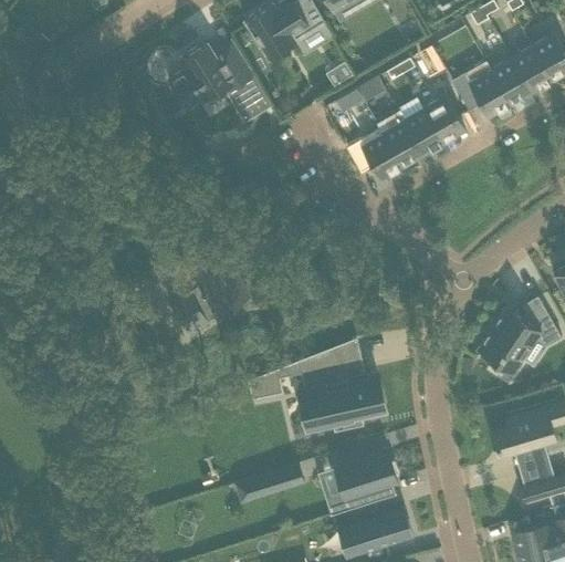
[(323,19),(311,0),(303,0),(294,6),(290,0),(289,0),(275,9),(275,8),(268,12),(265,10),(246,22),(269,60),(311,32),(309,28),(323,19)]
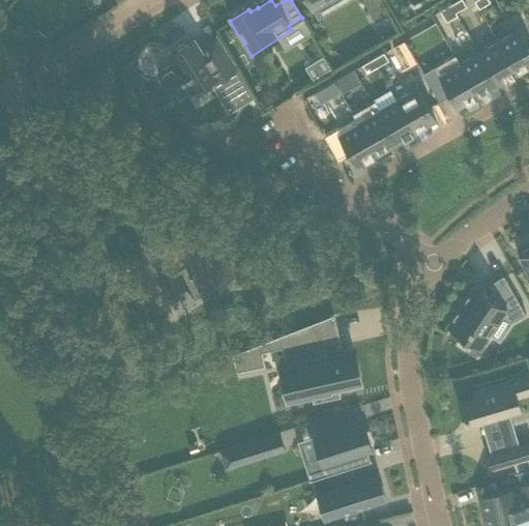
[(305,0),(312,10),(328,0),(305,0)]
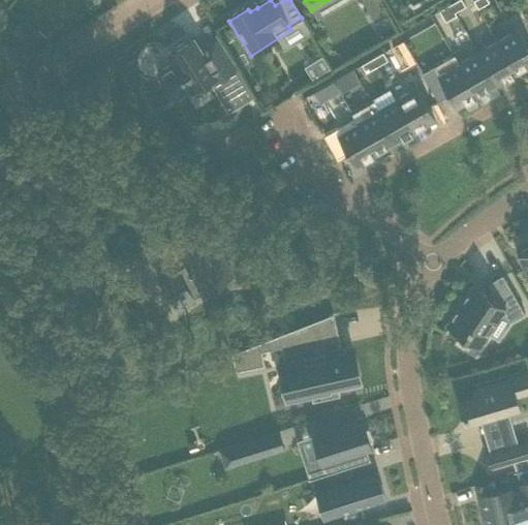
[(478,11),(490,5),(486,0),(479,0),(474,4),(478,11)]
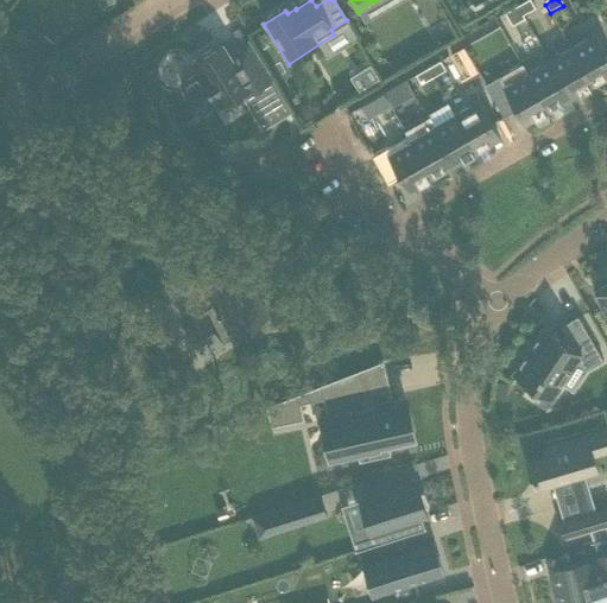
[(536,11),(531,1),(518,8),(523,18),(536,11)]
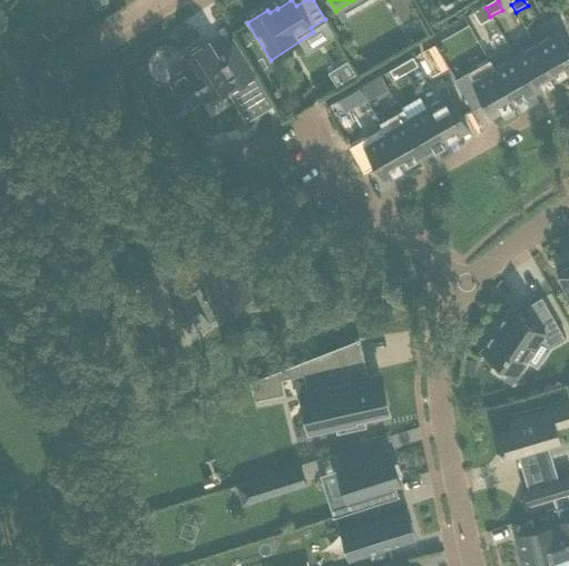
[(492,20),(490,17),(486,8),(474,15),(481,27),(492,20)]
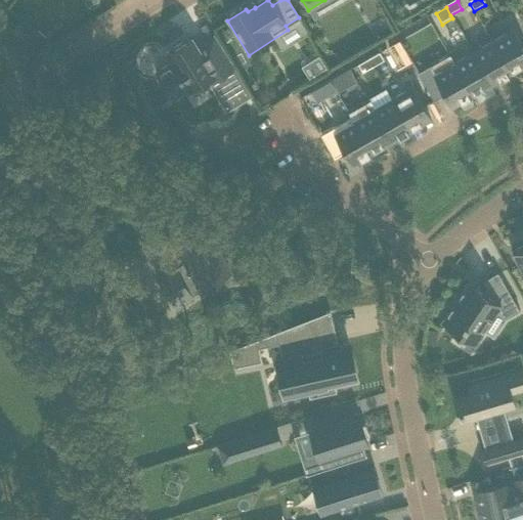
[(522,50),(513,34),(493,45),(512,77),(522,71),(522,50)]
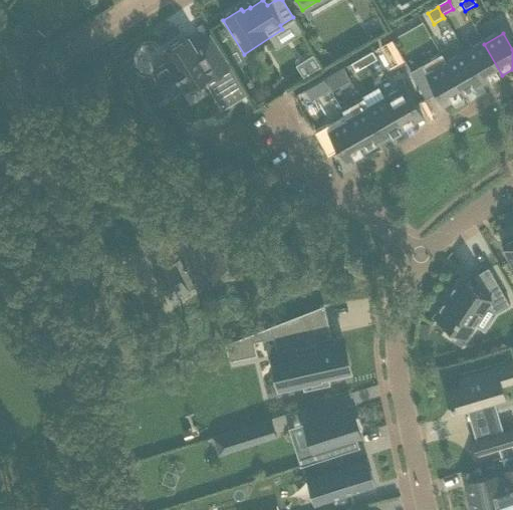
[(169,63),(154,73),(167,94),(171,100),(186,90),(204,79),(222,108),(236,100),(237,101),(246,95),(210,37),(195,47),(192,42),(189,38),(182,42),(163,54),(169,63)]
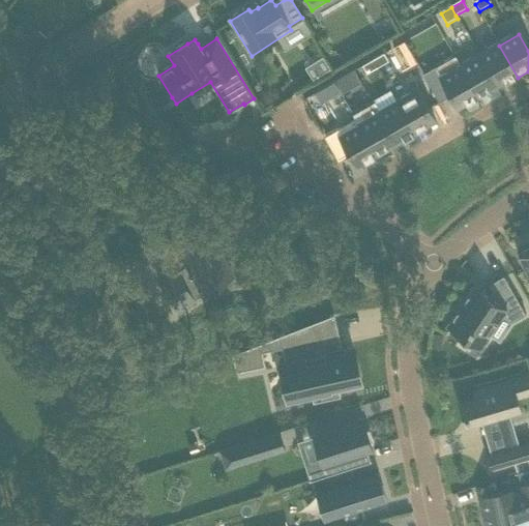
[(405,44),(393,51),(399,59),(410,53),(405,44)]
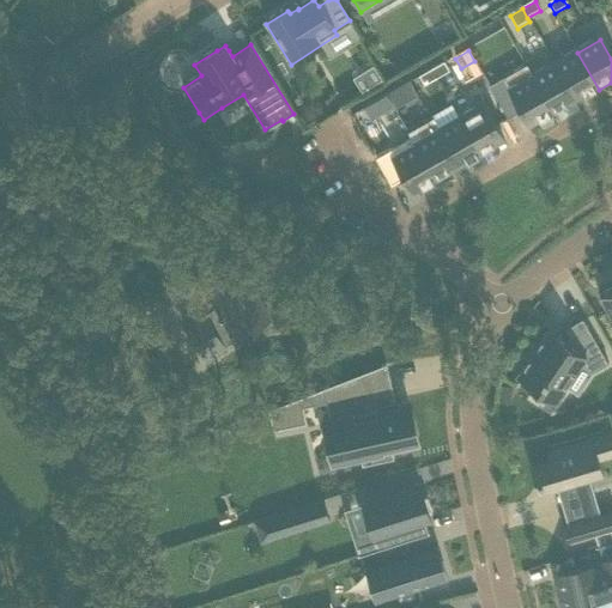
[(599,90),(577,53),(555,66),(576,103),(599,90)]
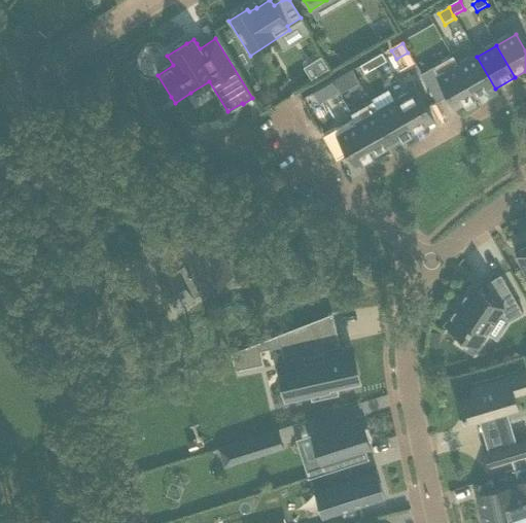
[(376,70),(387,63),(382,56),(372,62),(376,70)]
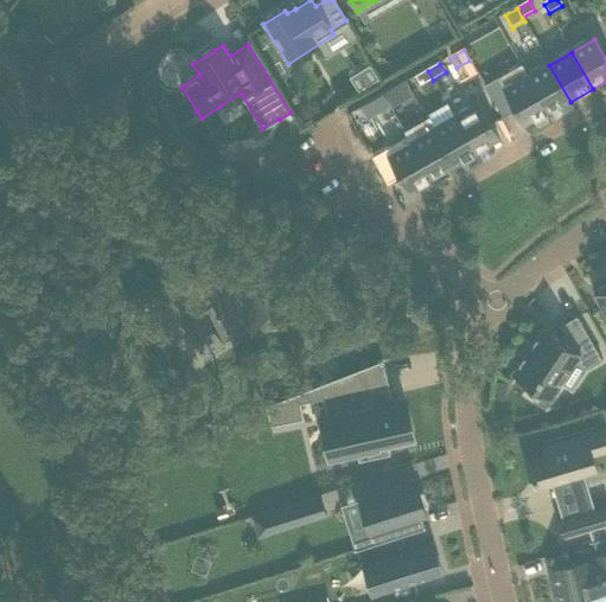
[(571,102),(549,65),(528,77),(527,77),(548,115),(571,102)]
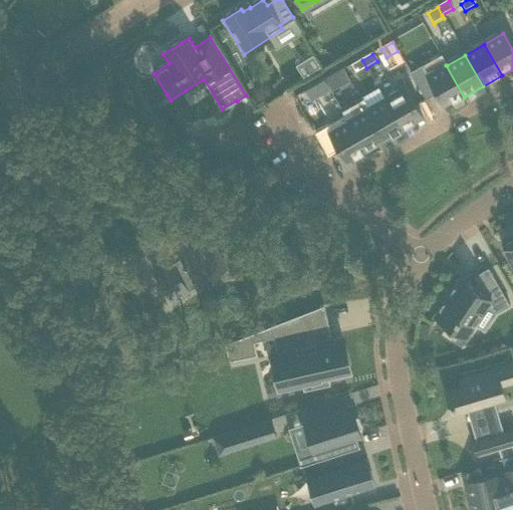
[(464,97),(446,65),(447,65),(442,56),(422,68),(411,74),(427,101),(438,95),(445,108),(464,97)]
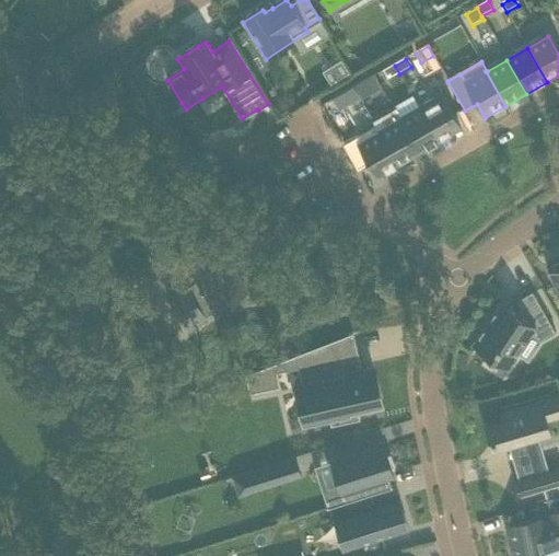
[(399,74),(395,66),(383,72),(388,81),(399,74)]
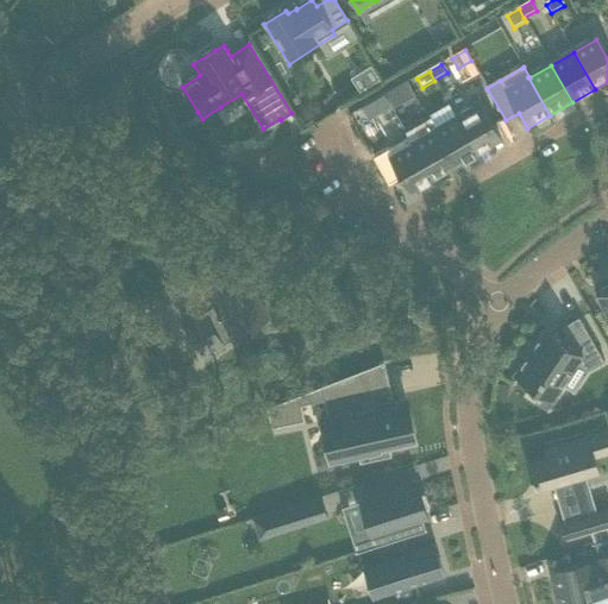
[(501,143),(480,106),(457,119),(478,156),(501,143)]
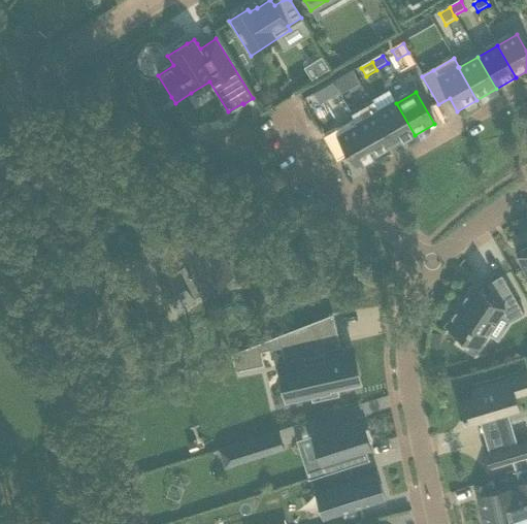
[(415,135),(396,103),(377,113),(376,115),(395,146),(415,135)]
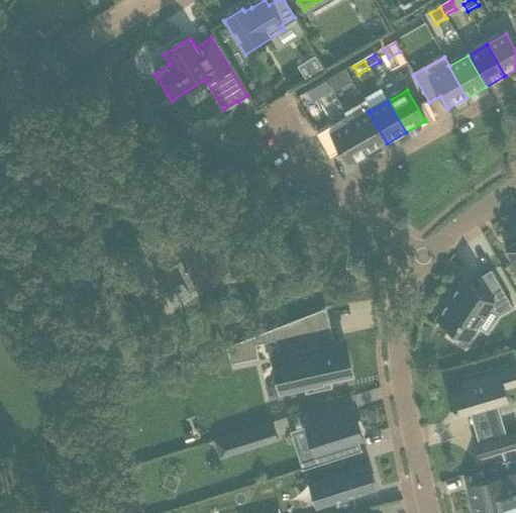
[(387,143),(369,112),(370,111),(365,103),(344,115),(349,123),(350,122),(369,155),(387,143)]
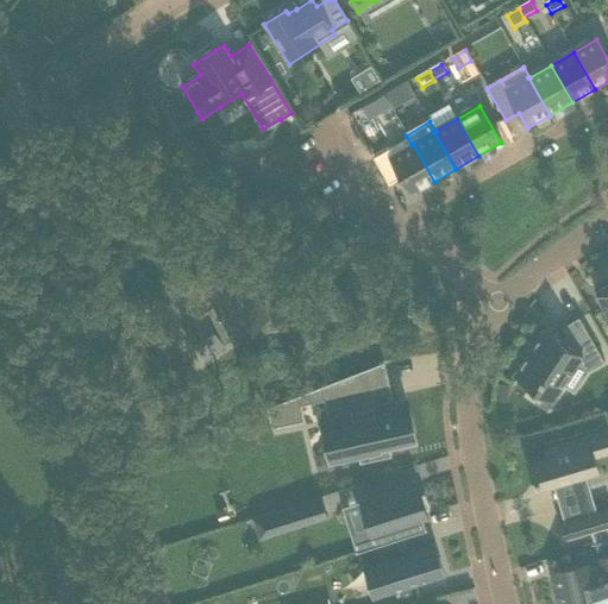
[(434,182),(413,144),(412,145),(389,158),(403,182),(411,195),(434,182)]
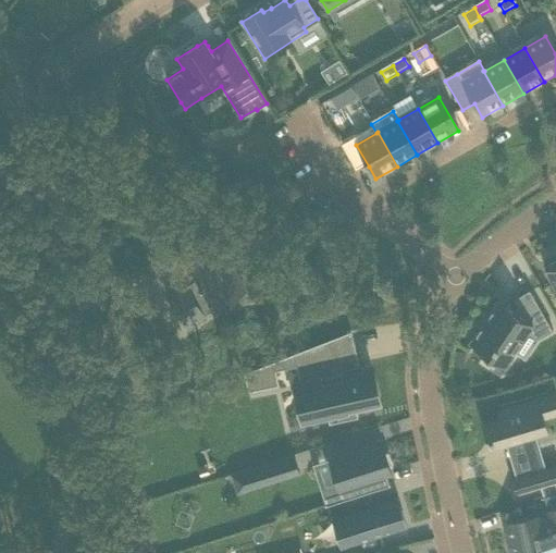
[(214,314),(246,294),(211,240),(180,260),(195,284),(186,290),(185,289),(168,300),(188,331),(206,320),(205,319),(214,314)]
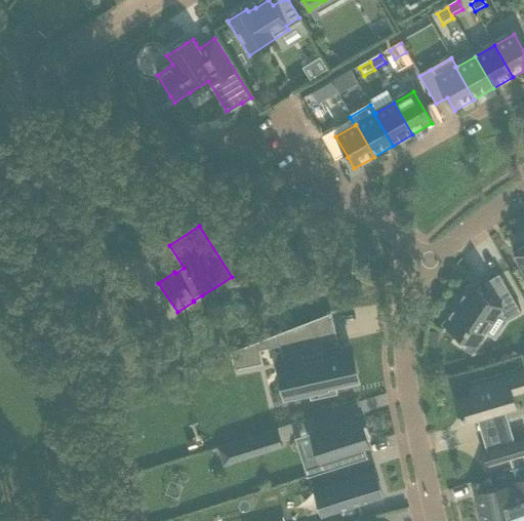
[(523,249),(514,255),(523,273),(523,249)]
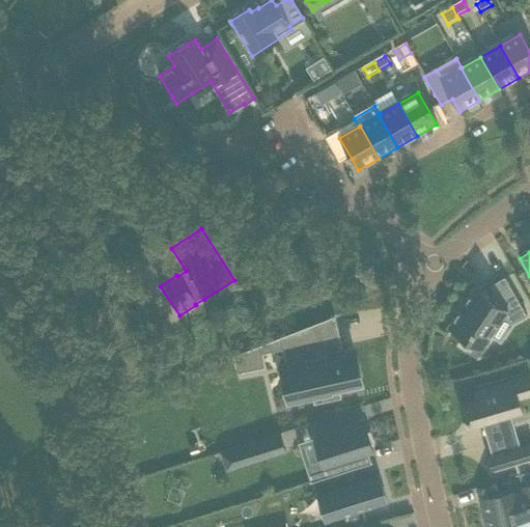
[(481,351),(502,319),(513,327),(528,319),(505,279),(491,287),(496,297),(491,299),(475,288),(466,302),(463,300),(454,312),(457,314),(448,329),(481,351)]
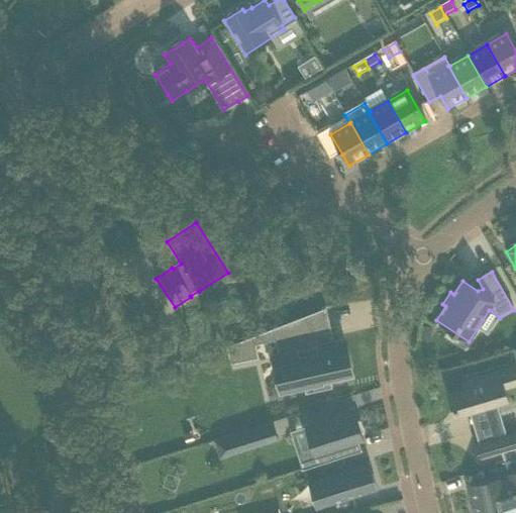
[(308,317),(273,330),(274,332),(276,342),(279,355),(278,355),(278,356),(279,356),(280,360),(279,360),(279,361),(280,366),(277,367),(277,368),(278,368),(279,374),(278,375),(279,376),(282,376),(285,390),(304,386),(306,395),(308,395),(306,390),(324,386),(323,383),(329,382),(330,390),(332,389),(331,384),(332,384),(332,383),(331,383),(330,380),(331,380),(331,379),(345,376),(345,377),(346,376),(346,375),(345,370),(348,370),(348,368),(347,368),(346,362),(346,360),(343,361),(340,345),(323,349),(323,346),(324,346),(324,345),(322,345),(322,342),(314,343),(308,317)]
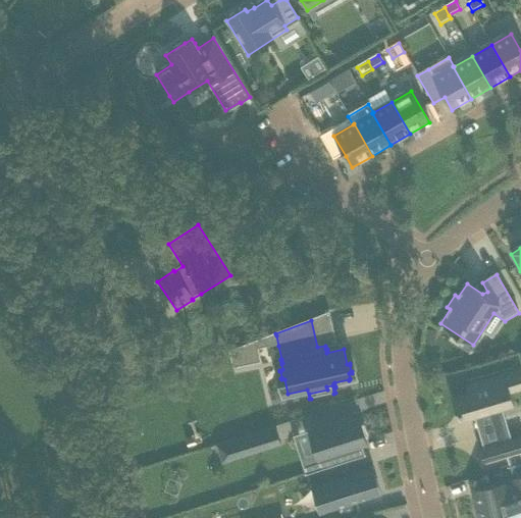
[(503,410),(515,407),(511,395),(520,392),(520,370),(466,386),(468,394),(456,398),(456,399),(460,412),(457,413),(458,417),(461,417),(463,422),(474,419),(500,411),(503,410)]
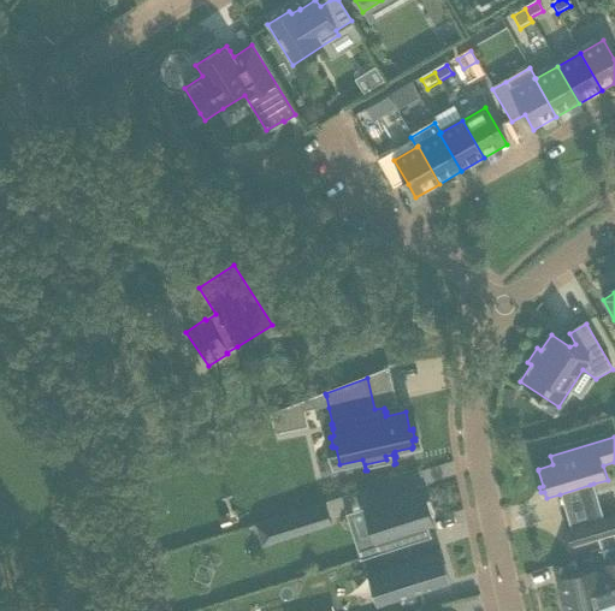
[(365,510),(379,556),(432,539),(427,526),(432,525),(421,492),(365,510)]
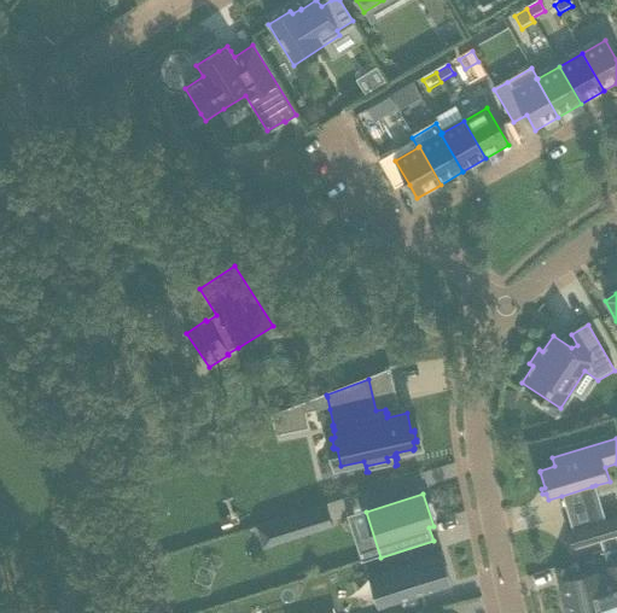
[(257,530),(263,549),(333,527),(327,508),(257,530)]
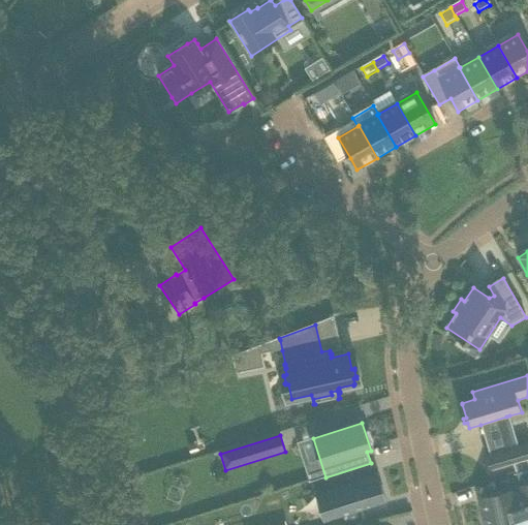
[(517,474),(527,469),(527,443),(519,446),(490,456),(486,457),(491,472),(514,465),(517,474)]
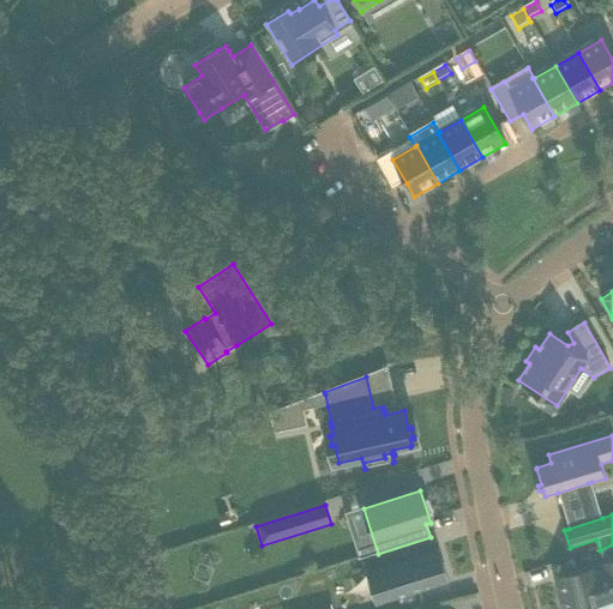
[(612,544),(600,550),(606,567),(604,568),(605,573),(594,578),(593,572),(559,580),(565,608),(612,608),(612,544)]
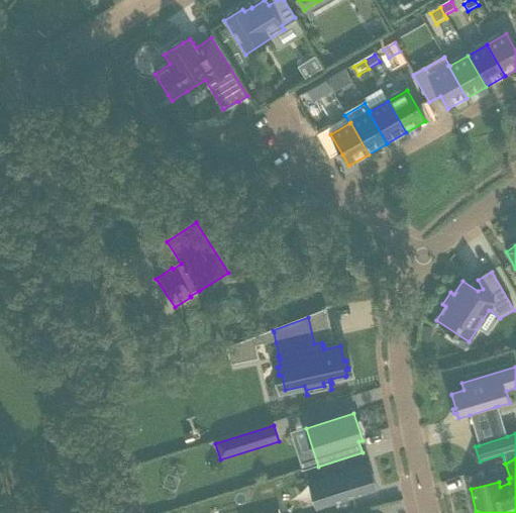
[(370,464),(308,483),(308,485),(314,483),(322,506),(316,508),(317,510),(355,498),(376,491),(368,466),(370,465),(370,464)]
